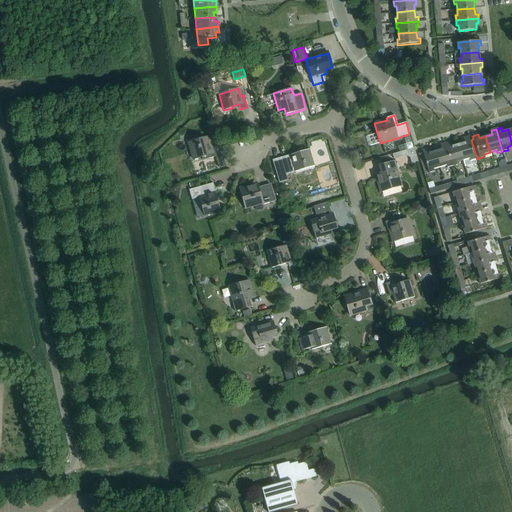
[(208,137),(198,139),(188,142),(193,160),(201,157),(202,160),(216,157),(214,149),(212,149),(208,137)]
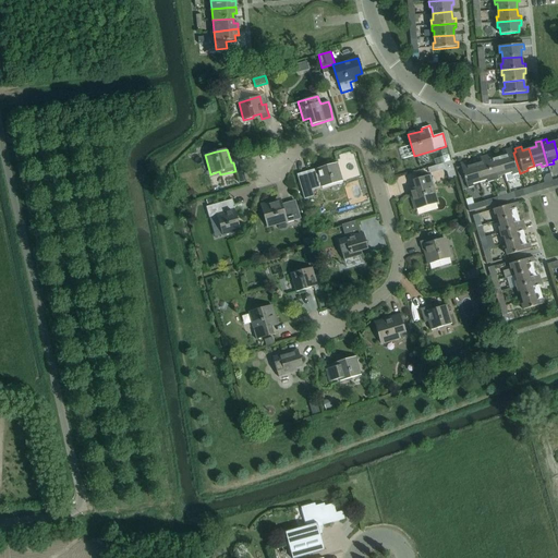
[(520,173),(513,153),(511,153),(511,149),(505,150),(506,155),(499,157),(504,174),(505,174),(507,181),(519,178),(518,173),(520,173)]
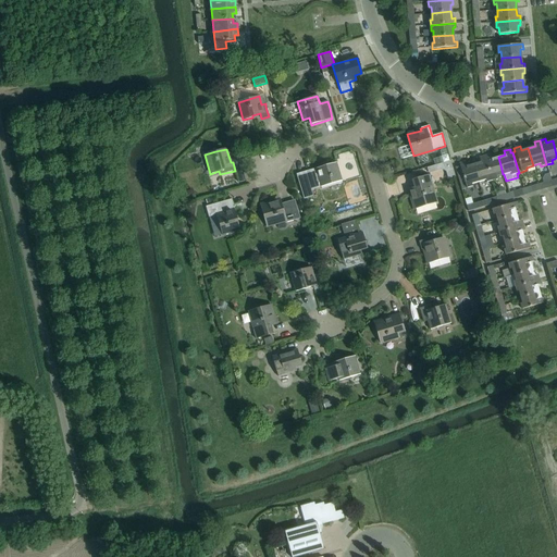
[(503,174),(498,157),(491,159),(490,155),(484,157),(492,181),(497,180),(496,176),(503,174)]
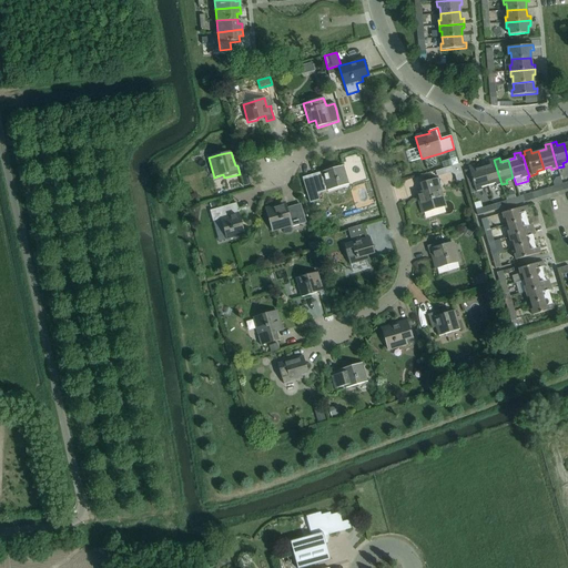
[(496,186),(501,184),(494,160),(488,161),(489,165),(483,168),(488,185),(495,183),(496,186)]
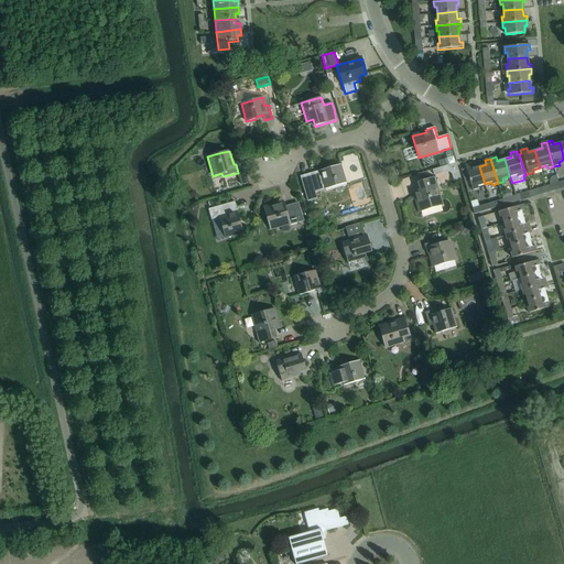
[(456,163),(445,166),(446,171),(451,174),(453,182),(461,180),(456,163)]
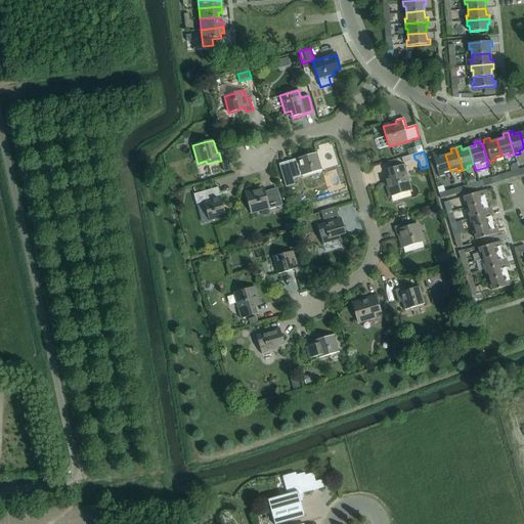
[(301,176),(311,173),(321,170),(316,153),(278,164),(286,187),(295,184),(292,174),(300,172),(301,176)]
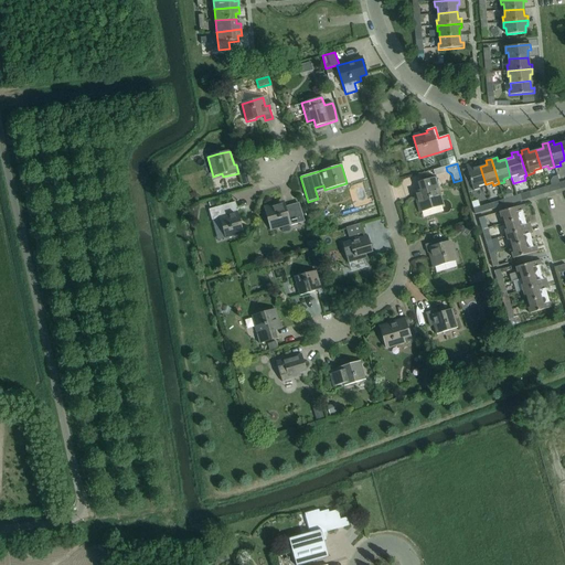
[(486,184),(480,167),(472,169),(471,164),(466,167),(467,169),(462,170),(461,169),(461,170),(468,192),(479,189),(478,187),(486,184)]
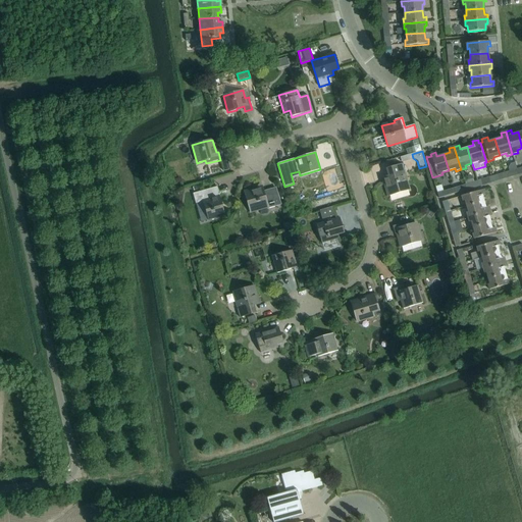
[(388,196),(408,190),(403,172),(405,172),(403,164),(389,168),(392,175),(389,176),(389,178),(383,179),(388,196)]
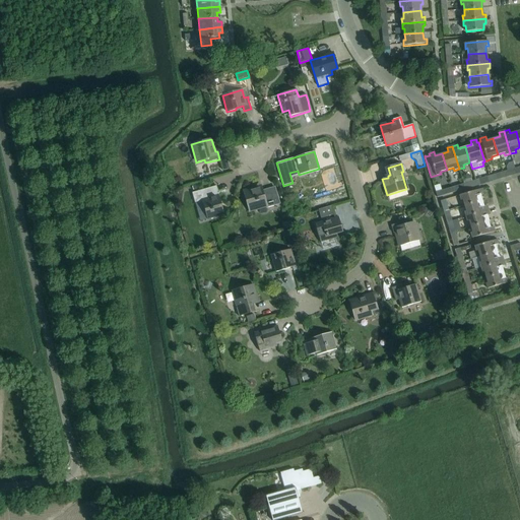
[(516,174),(515,169),(514,169),(512,165),(507,166),(508,171),(503,172),(505,178),(516,174)]
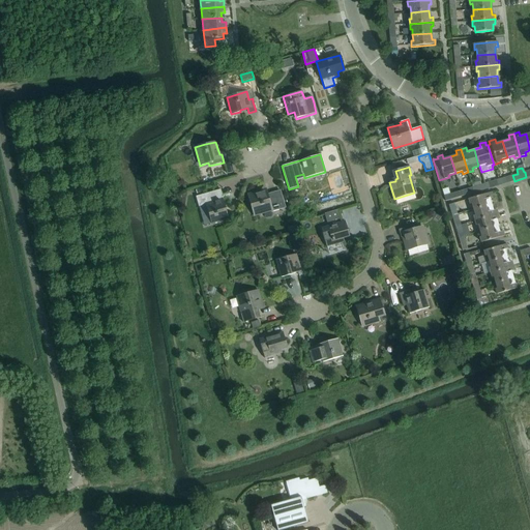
[(502,184),(514,181),(512,175),(500,179),(502,184)]
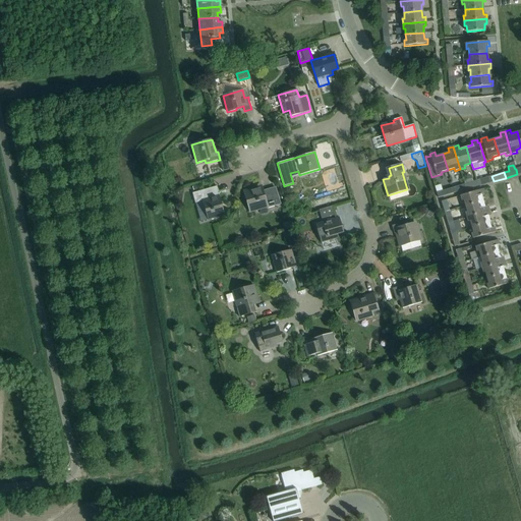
[(477,186),(475,181),(472,182),(470,175),(463,178),(465,184),(464,184),(466,189),(477,186)]
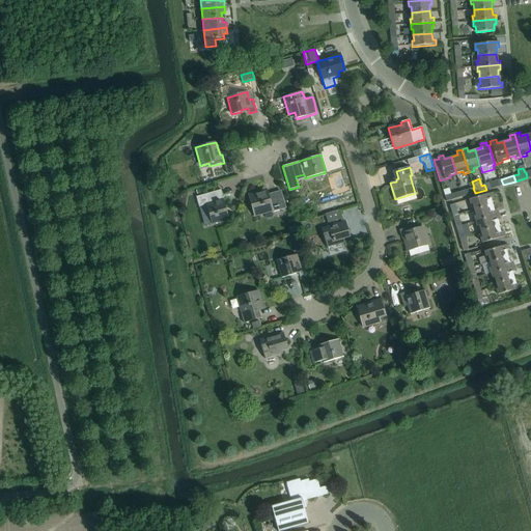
[(484,185),(486,190),(499,186),(497,180),(484,185)]
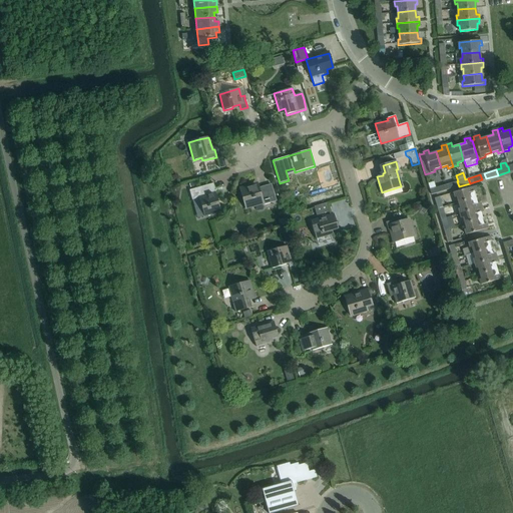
[(447,190),(459,186),(457,181),(446,184),(447,190)]
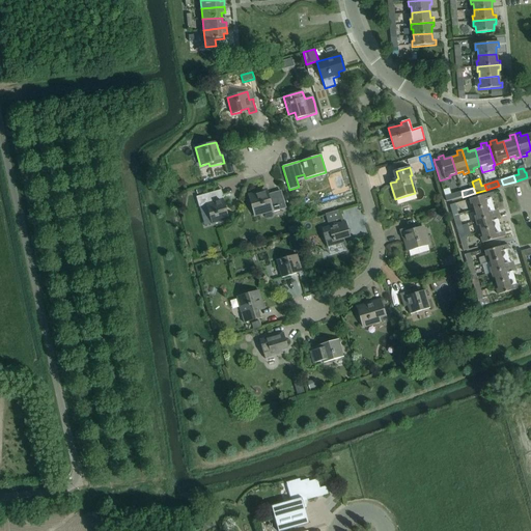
[(221,190),(211,193),(195,197),(198,207),(205,205),(211,225),(229,219),(221,190)]
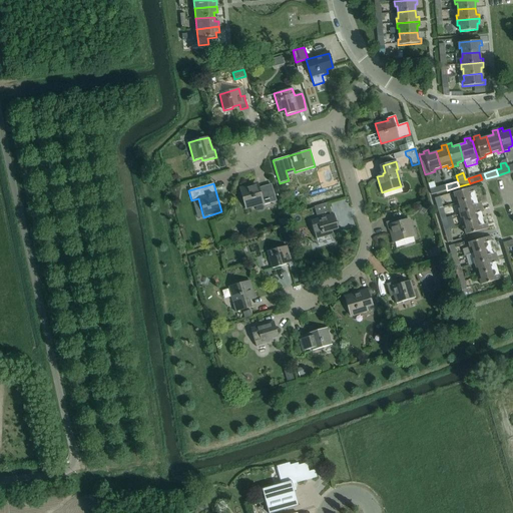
[(272,186),(259,189),(257,190),(255,184),(239,188),(245,208),(263,203),(263,205),(277,201),(272,186)]
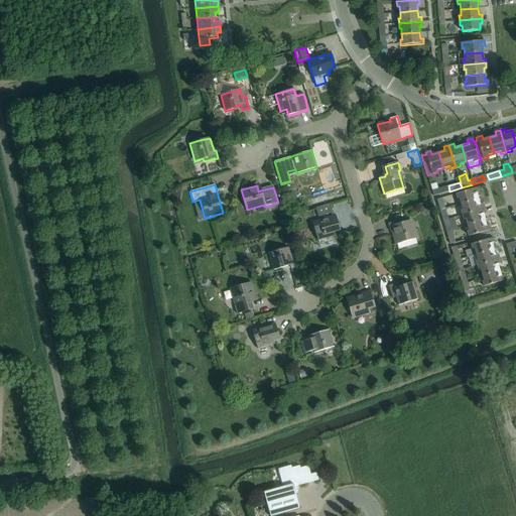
[(433,196),(449,191),(448,185),(431,190),(433,196)]
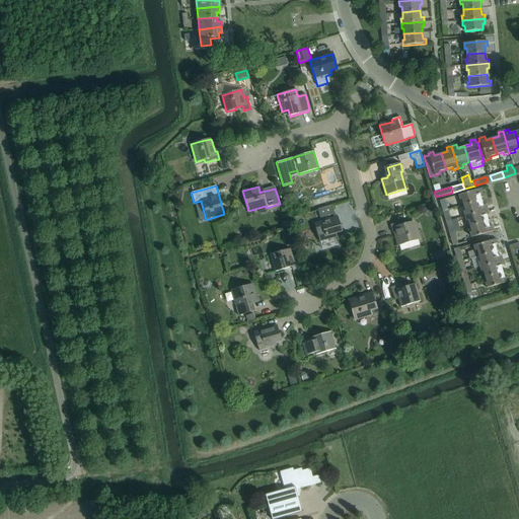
[(463,205),(480,200),(479,194),(482,193),(480,189),(458,195),(460,200),(461,200),(463,205)]
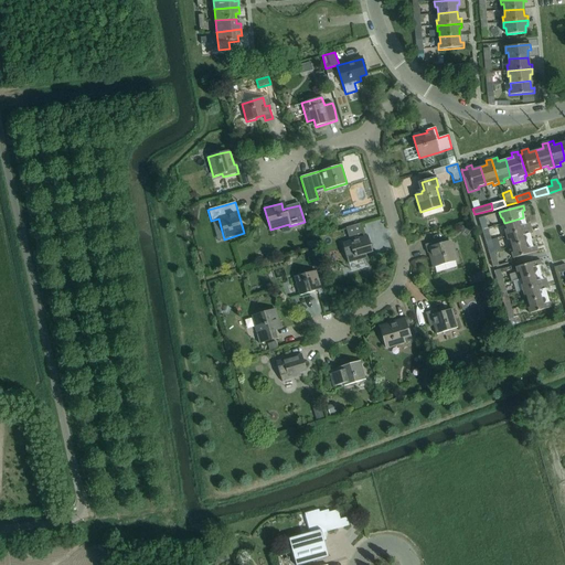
[(481,231),(487,228),(483,216),(478,219),(481,231)]
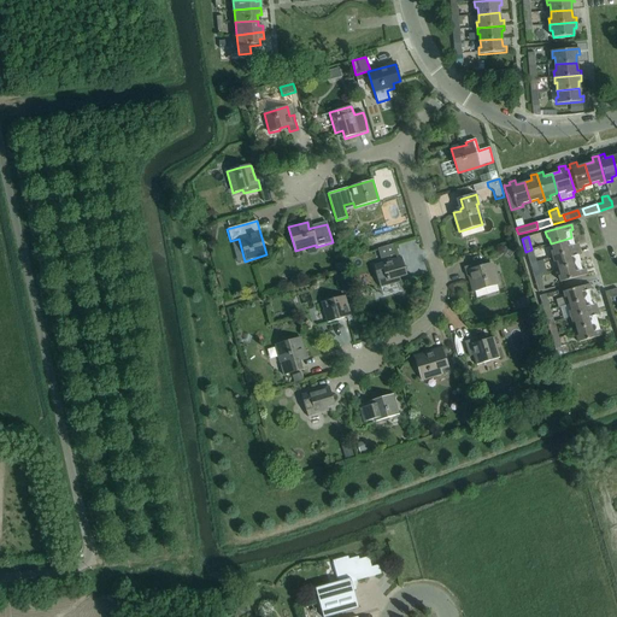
[(552,257),(579,250),(577,245),(574,245),(571,238),(551,244),(553,251),(551,252),(552,257)]
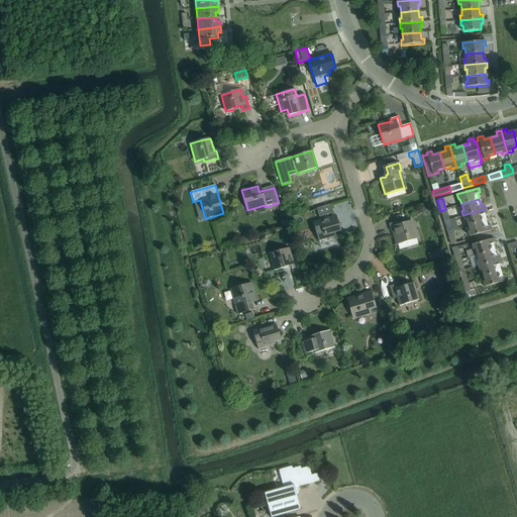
[(331,212),(329,203),(316,207),(319,215),(331,212)]
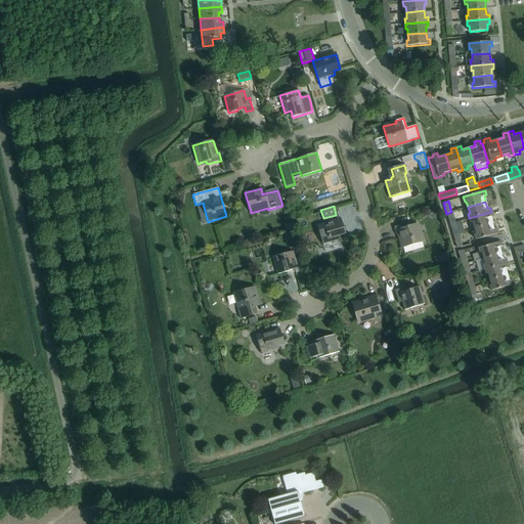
[(431,217),(434,212),(429,209),(426,214),(431,217)]
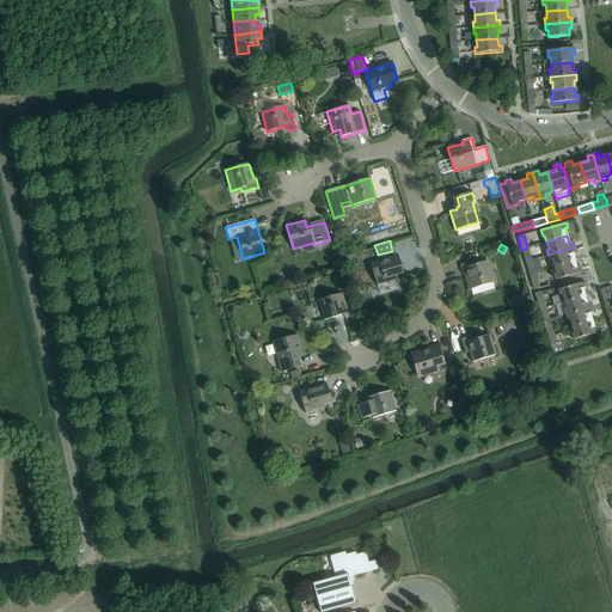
[(525,262),(531,259),(527,248),(521,250),(525,262)]
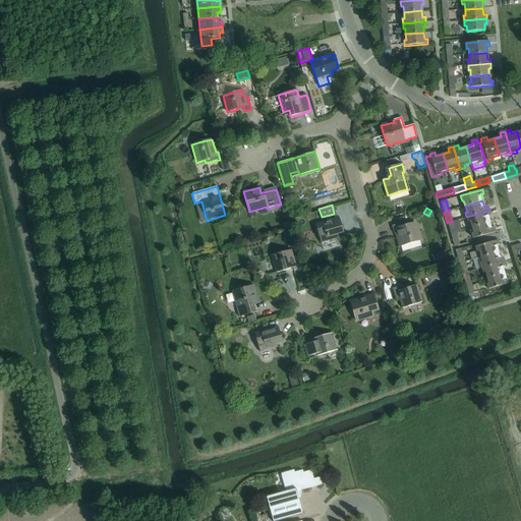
[(471,227),(489,222),(487,216),(489,215),(488,211),(466,217),(468,222),(469,221),(471,227)]
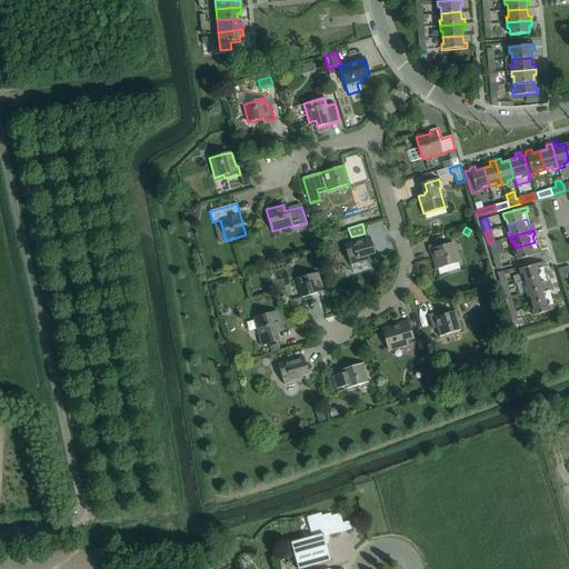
[(370,238),(359,241),(345,246),(348,255),(350,266),(369,260),(367,253),(375,251),(370,238)]
